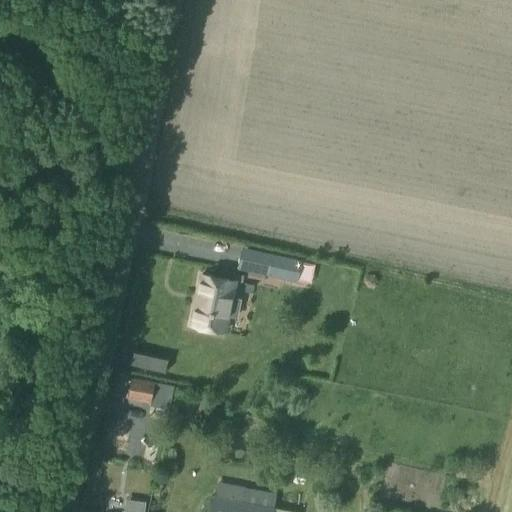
[(272,254),(268,276),(297,282),(302,261),(272,254)]
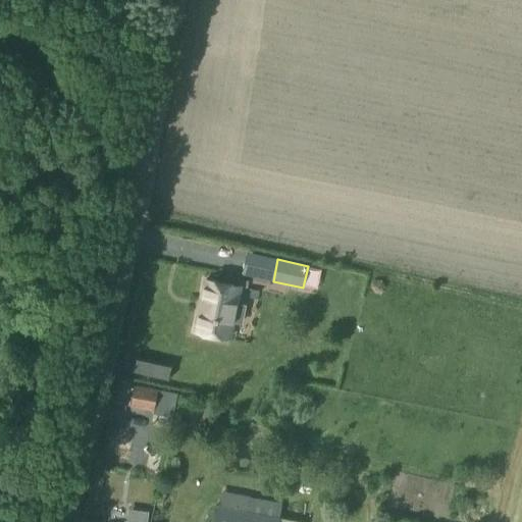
[(241,324),(245,307),(236,305),(240,288),(204,280),(193,331),(228,340),(232,322),(241,324)]
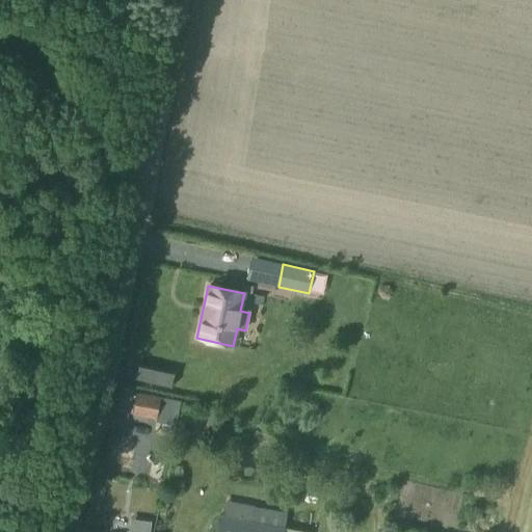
[(182,402),(136,394),(132,417),(156,422),(178,426),(182,402)]
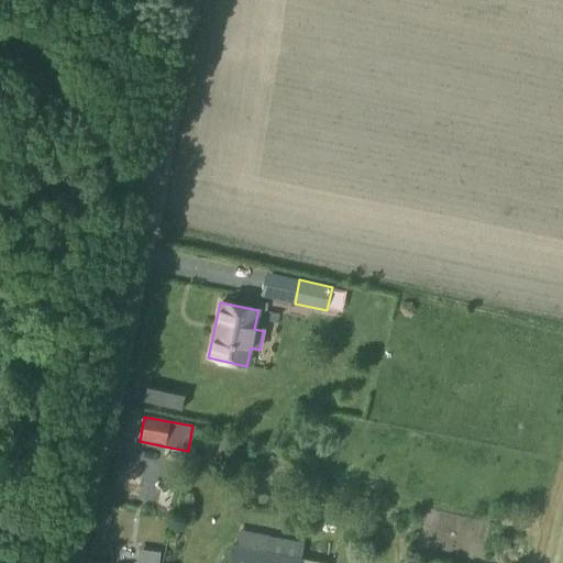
[(301,562),(302,561),(232,548),(229,562),(301,562)]
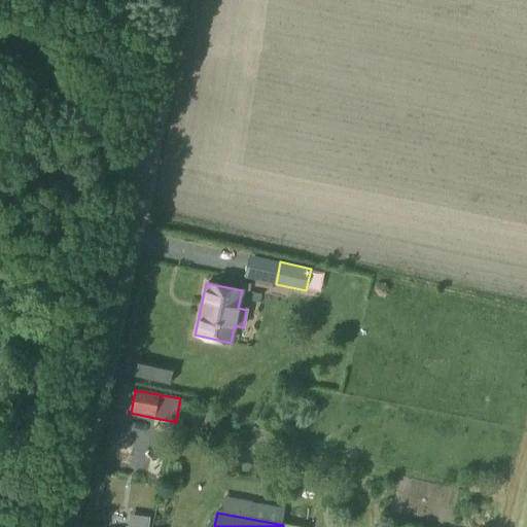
[(151,526),(152,519),(127,516),(126,526),(151,526)]
